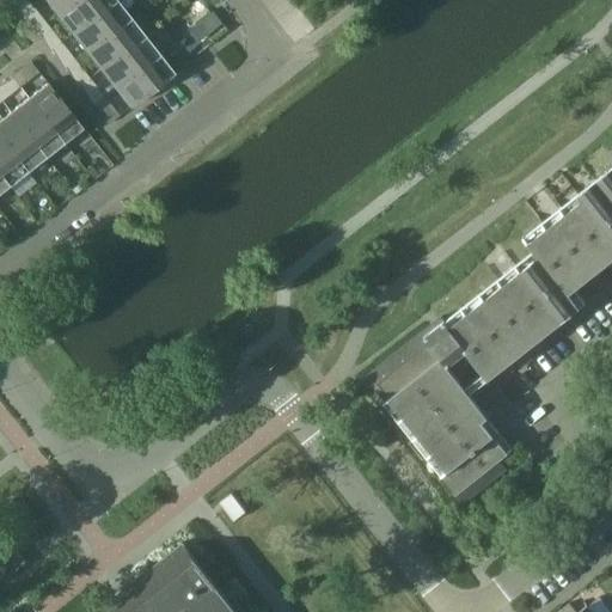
[(32,6),(28,0),(12,0),(20,14),(32,6)]
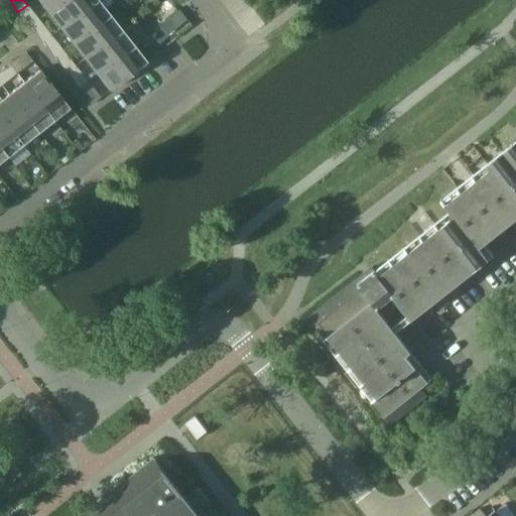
[(63,0),(38,0),(48,12),(63,0)]
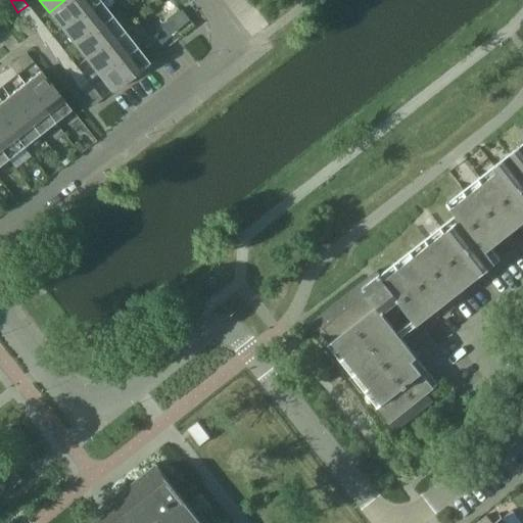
[(97,0),(64,0),(49,12),(61,28),(97,0)]
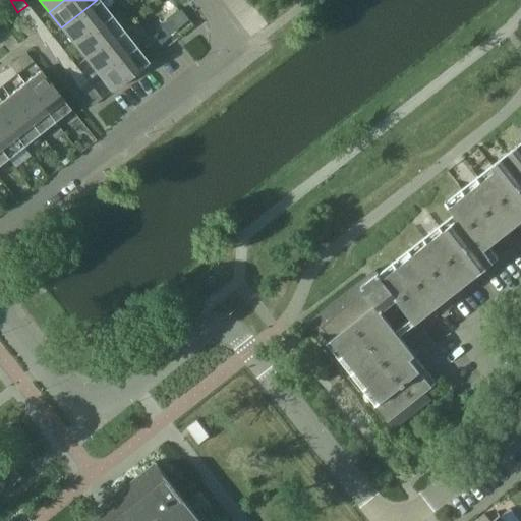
[(111,14),(100,0),(97,0),(61,27),(73,44),(111,14)]
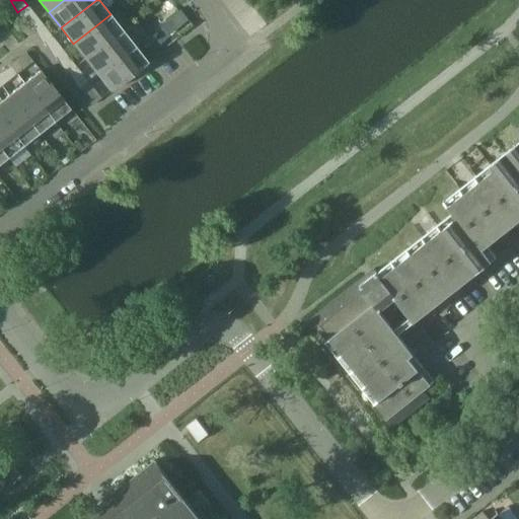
[(40,20),(30,8),(22,15),(29,28),(40,20)]
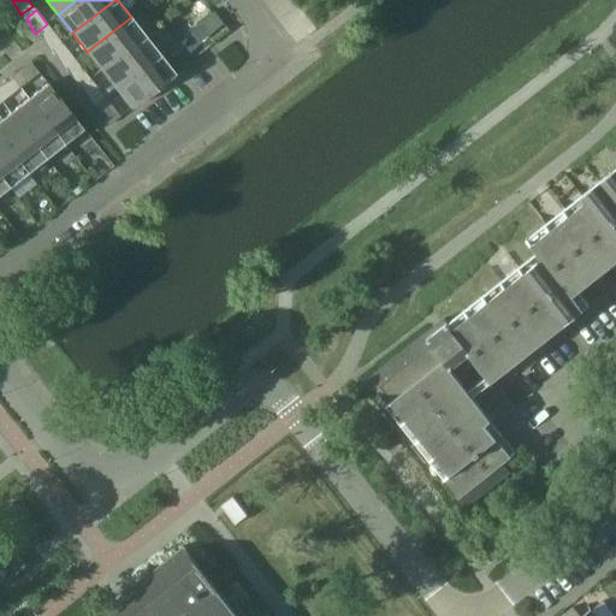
[(214,12),(202,22),(211,33),(224,23),(214,12)]
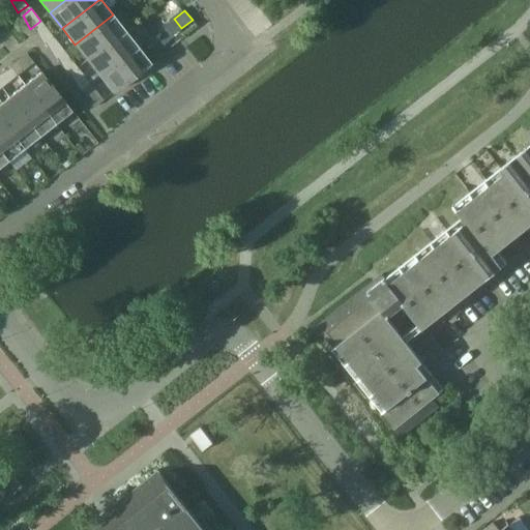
[(125,30),(113,15),(75,45),(87,60),(125,30)]
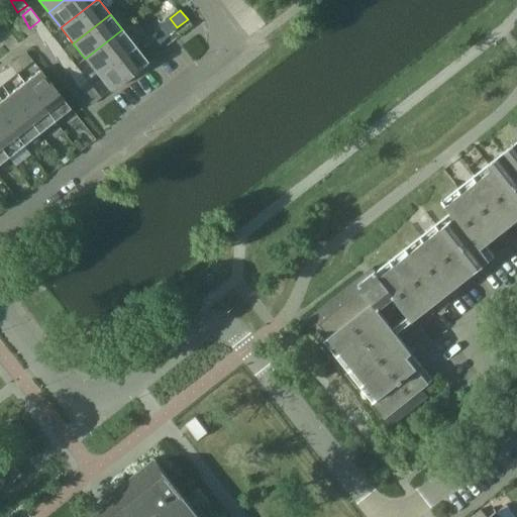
[(41,43),(44,41),(52,35),(42,23),(34,30),(41,43)]
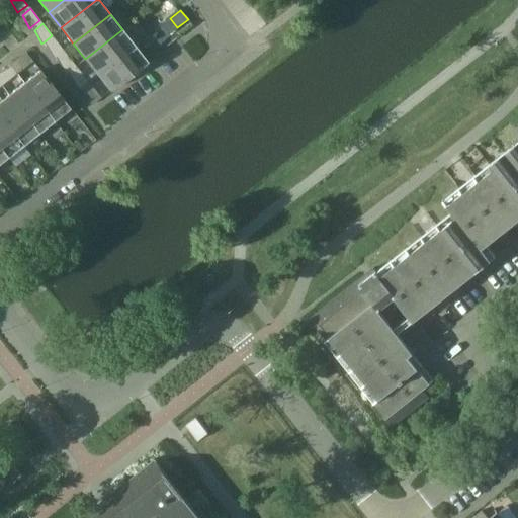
[(135,45),(122,29),(85,59),(97,74),(135,45)]
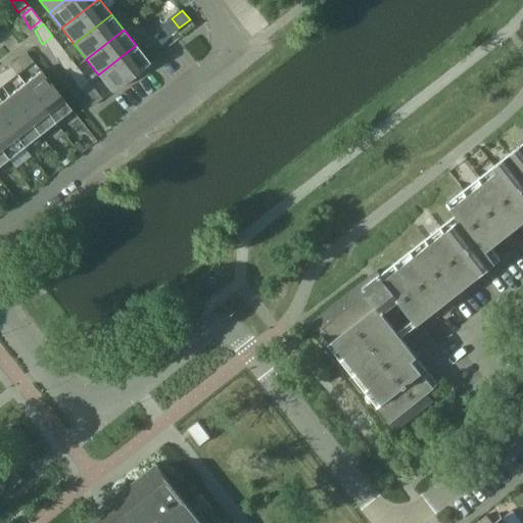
[(55,40),(47,46),(54,59),(64,51),(55,40)]
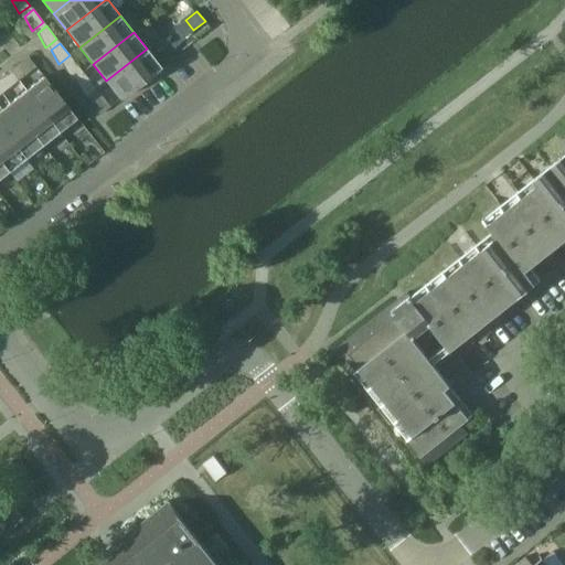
[(160,66),(147,49),(106,81),(119,98),(160,66)]
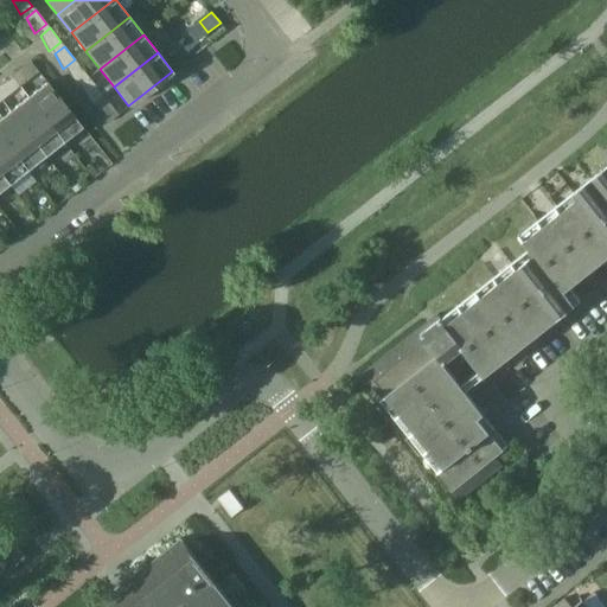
[(77,88),(81,85),(89,78),(78,64),(69,72),(77,88)]
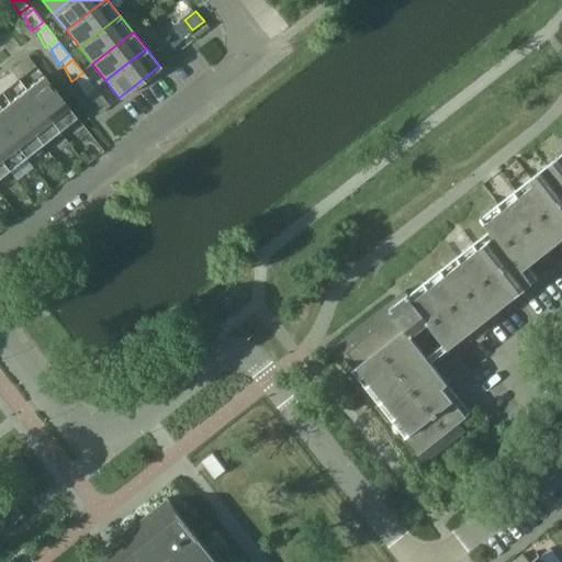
[(9,69),(11,71),(18,80),(31,70),(23,60),(9,69)]
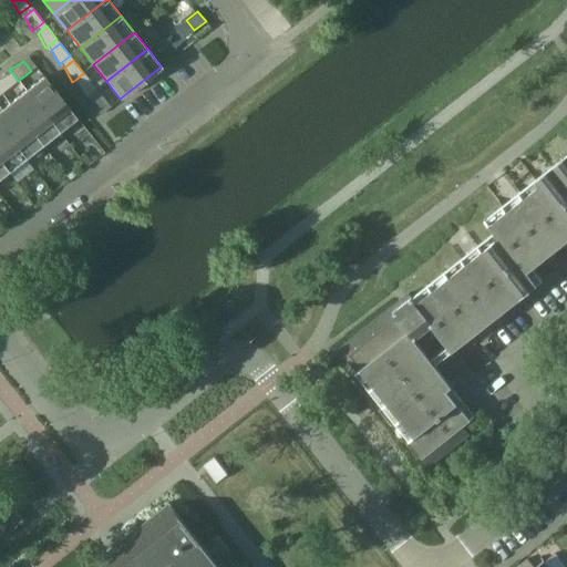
[(0,78),(0,93),(1,94),(14,84),(7,74),(0,78)]
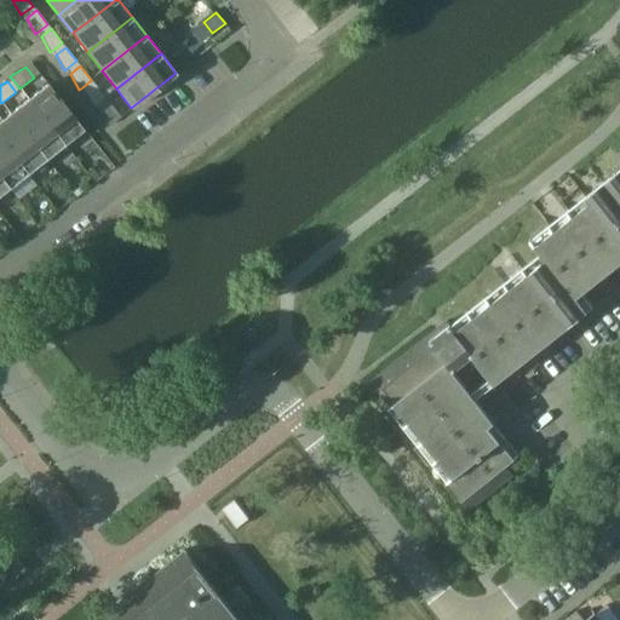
[(29,99),(64,144),(84,128),(49,84),(29,99)]
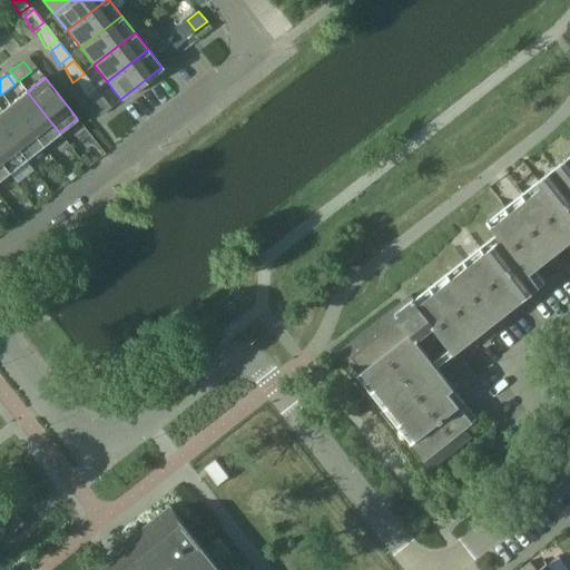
[(97,90),(87,77),(78,85),(86,99),(97,90)]
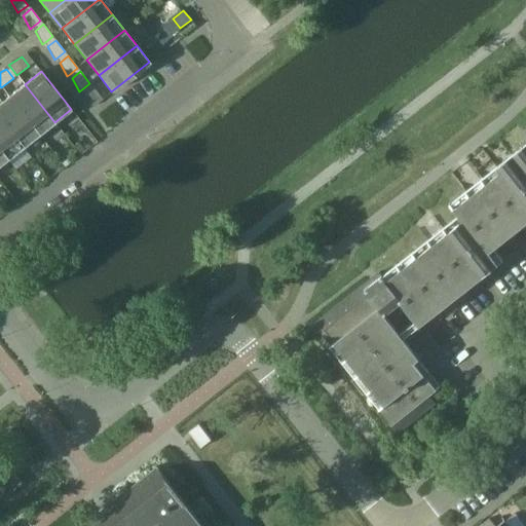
[(39,135),(41,133),(54,122),(25,84),(9,97),(39,135)]
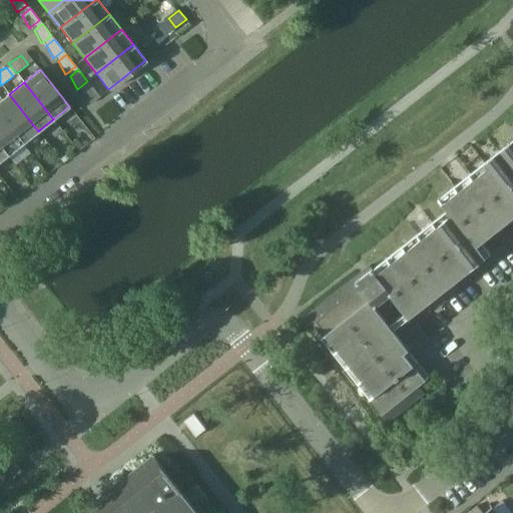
[(100,96),(99,96),(90,85),(82,91),(89,104),(100,96)]
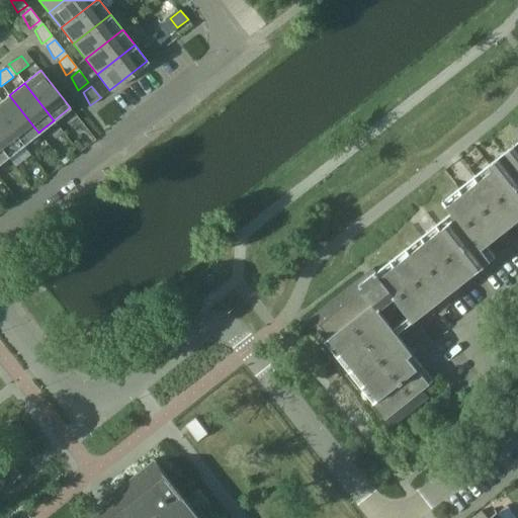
[(0,101),(0,115),(22,145),(38,133),(9,95),(0,101)]
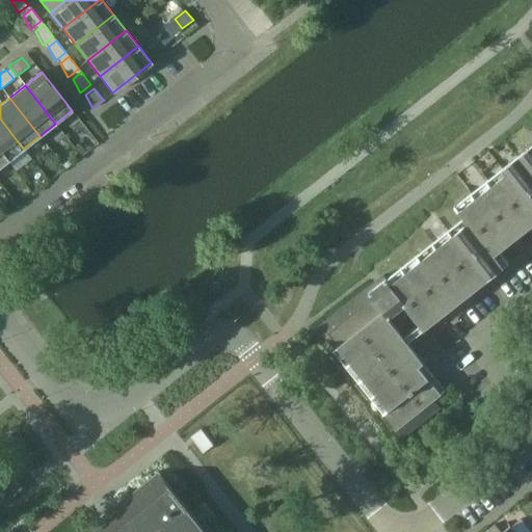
[(0,151),(7,161),(23,149),(0,118),(0,151)]
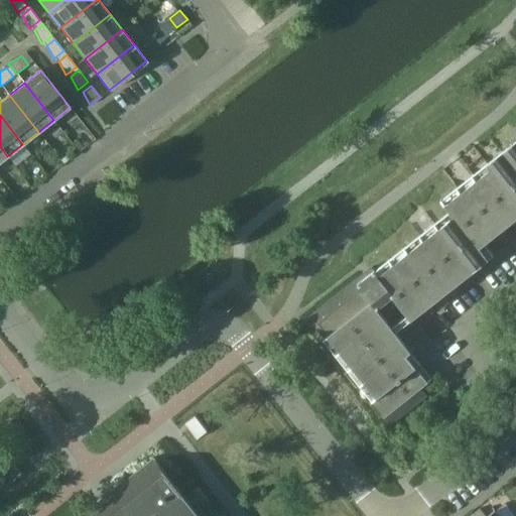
[(515,147),(444,205),(454,216),(379,275),(372,266),(303,321),(345,374),(353,367),(388,411),(383,415),(390,424),(427,395),(421,388),(428,382),(416,367),(373,312),(393,296),(411,319),(489,259),(476,243),(515,211),(515,147)]
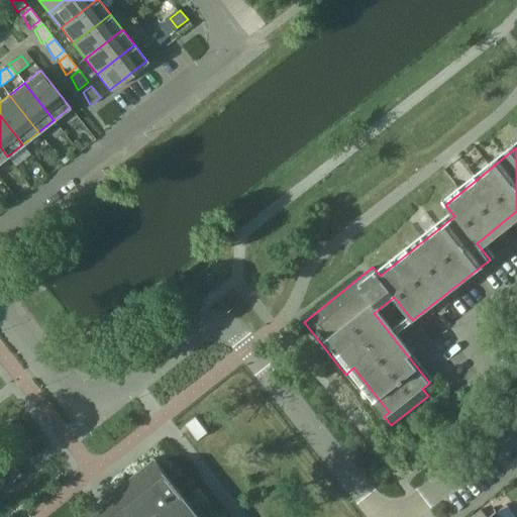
[(196,419),(185,426),(197,442),(207,435),(196,419)]
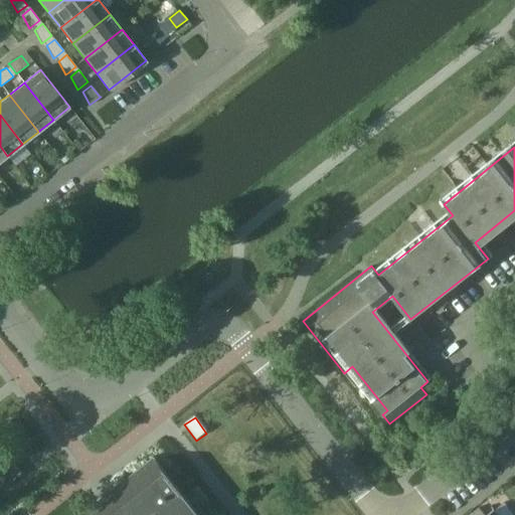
[(200,514),(154,457),(79,514),(200,514)]
